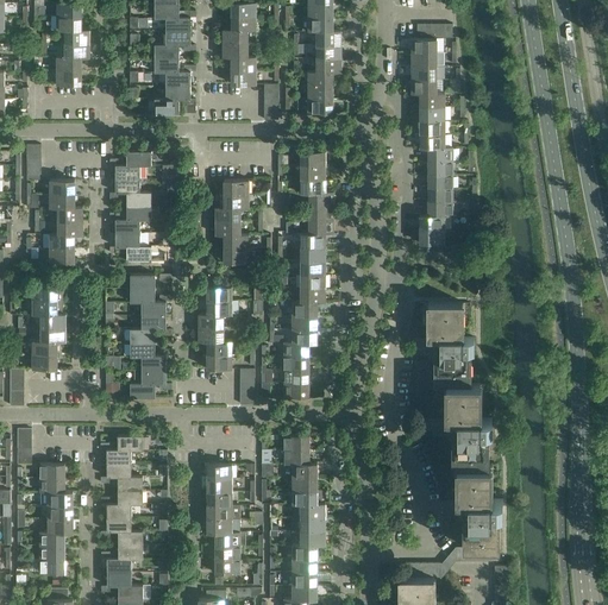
[(56,5),(56,18),(81,18),(81,5),(56,5)]
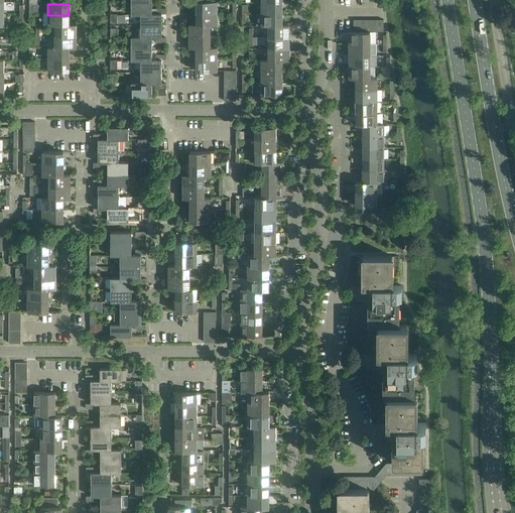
[(195,15),(216,15),(216,4),(196,4),(195,15)]
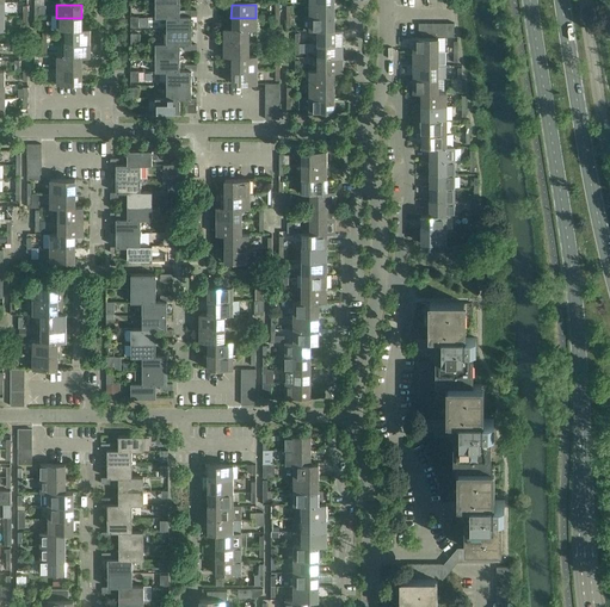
[(154,6),(154,20),(166,20),(179,20),(179,19),(179,6),(154,6)]
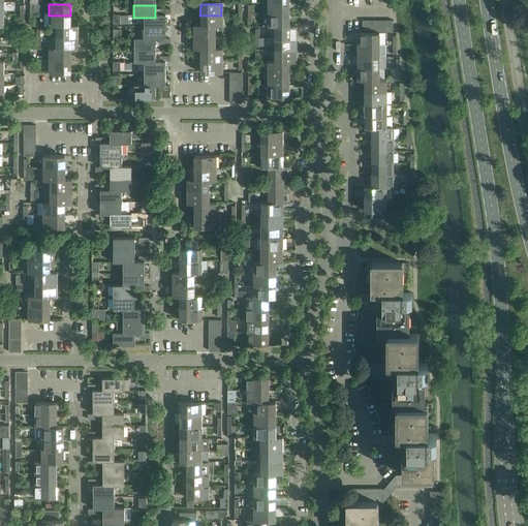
[(267,5),(267,17),(288,17),(288,5),(267,5)]
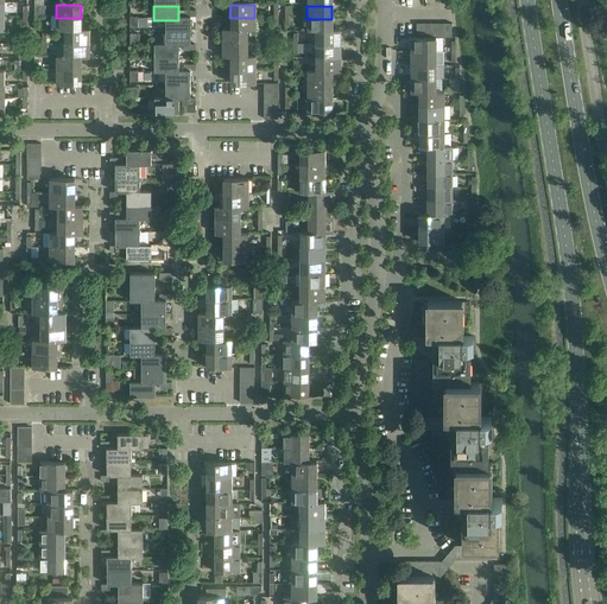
[(81,18),(56,18),(50,18),(50,32),(64,32),(81,32),(81,31),(81,18)]
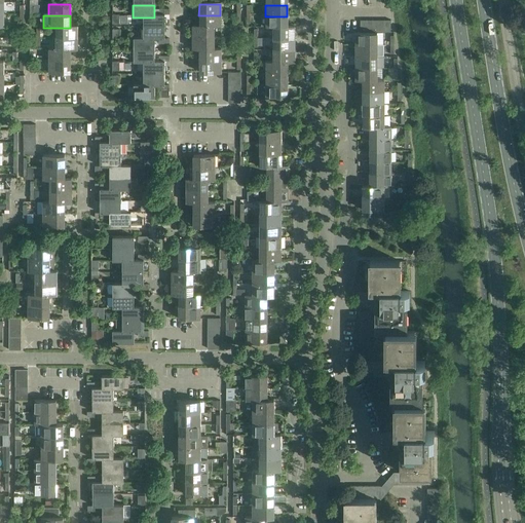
[(220,15),(198,15),(198,27),(198,28),(213,28),(220,28),(220,15)]
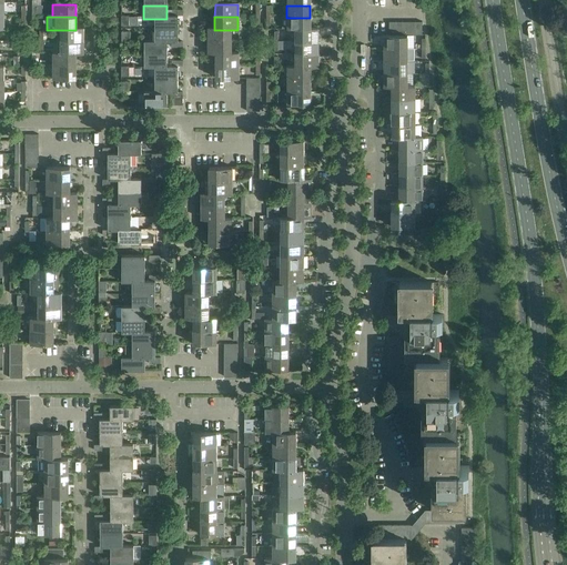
[(154,19),(154,31),(176,31),(176,18),(171,18),(166,18),(166,19),(154,19)]
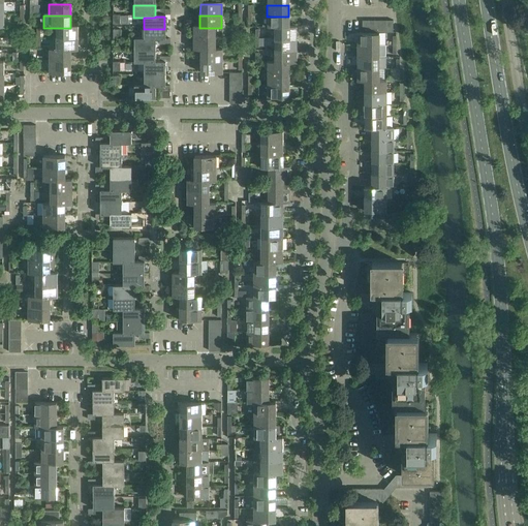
[(267,29),(274,29),(288,29),(288,28),(288,17),(267,17),(267,29)]
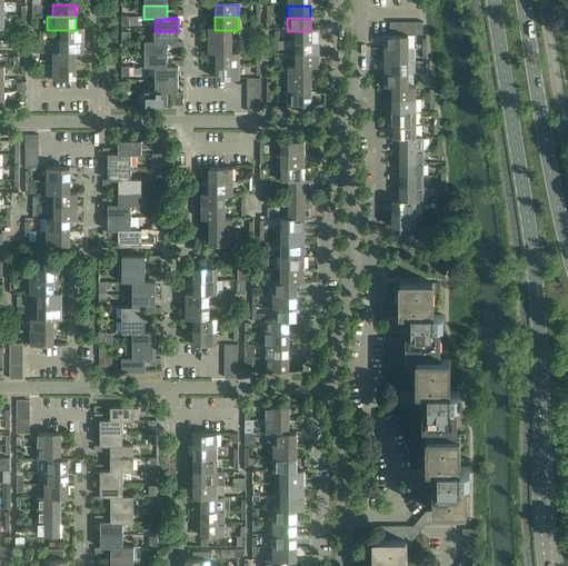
[(60,30),(60,42),(83,42),(83,29),(76,29),(76,30),(60,30)]
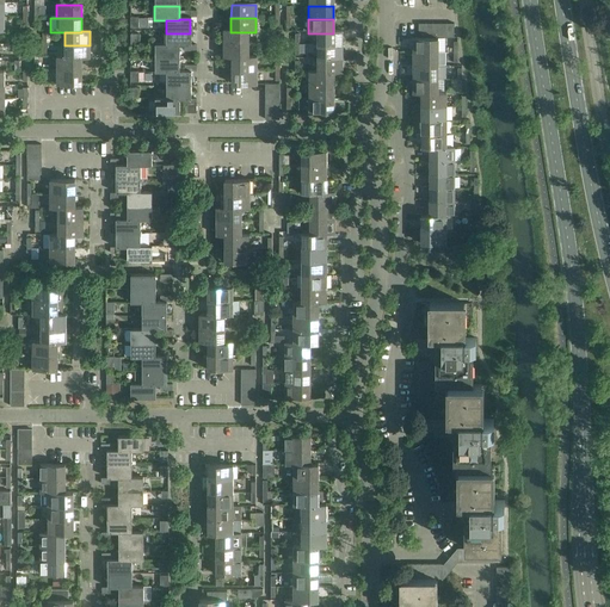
[(247,45),(247,32),(230,32),(230,31),(223,31),(223,45),(247,45)]
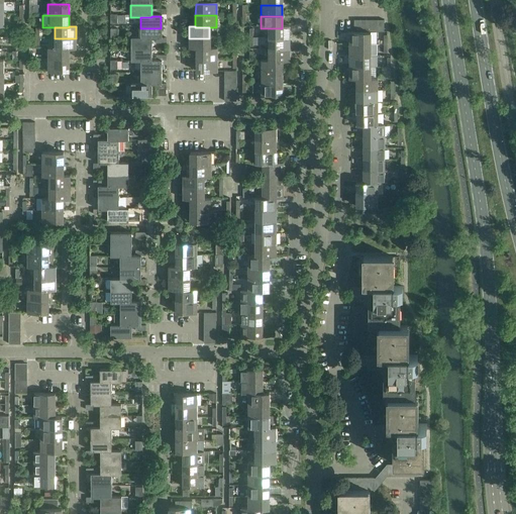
[(289,27),(282,27),(282,28),(268,28),(268,39),(289,39),(289,27)]
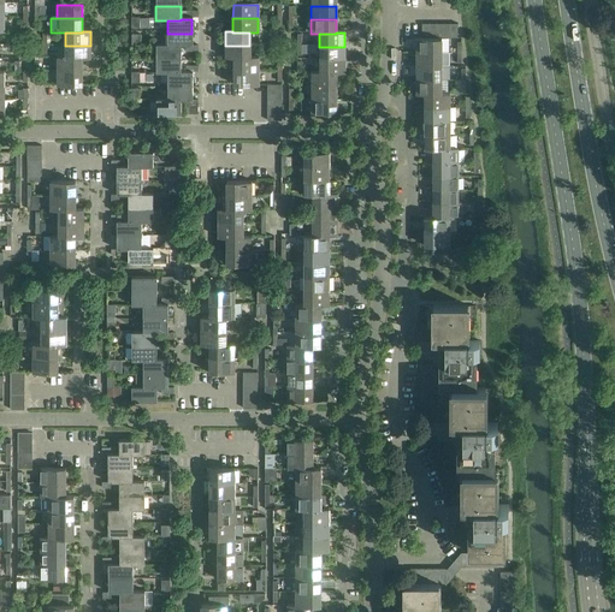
[(185,48),(191,48),(191,34),(167,34),(167,47),(167,48),(181,48),(185,48)]
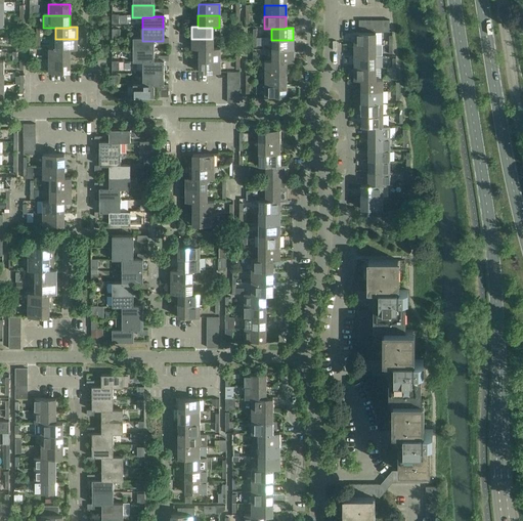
[(357,35),(353,35),(353,47),(375,47),(381,47),(381,35),(376,35),(369,35),(363,35),(357,35)]
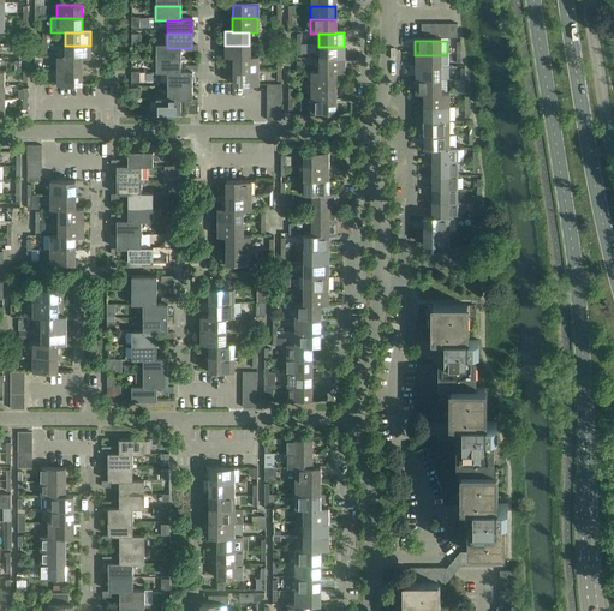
[(90,60),(90,46),(65,46),(65,59),(65,60),(82,60),(90,60)]
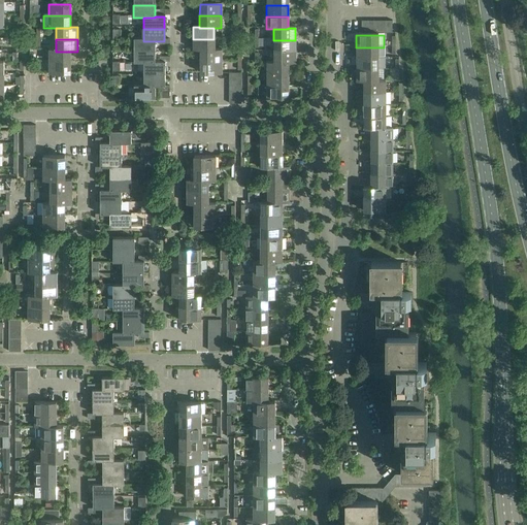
[(213,39),(193,39),(193,52),(200,52),(213,51),(213,39)]
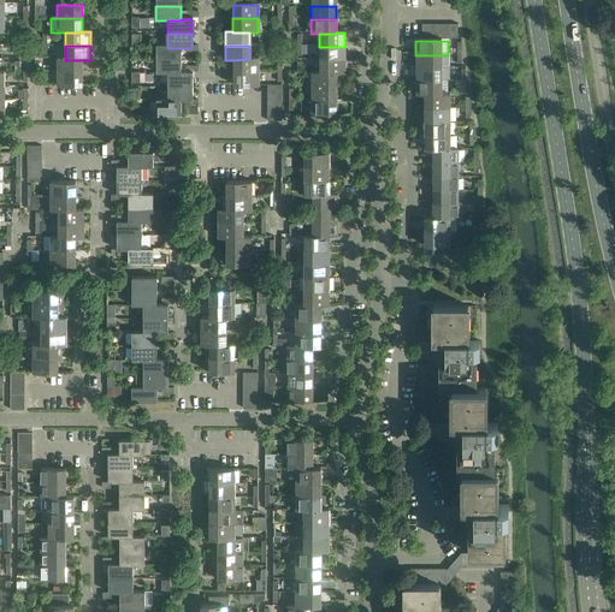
[(181,61),(181,48),(167,48),(167,47),(155,47),(155,61),(181,61)]
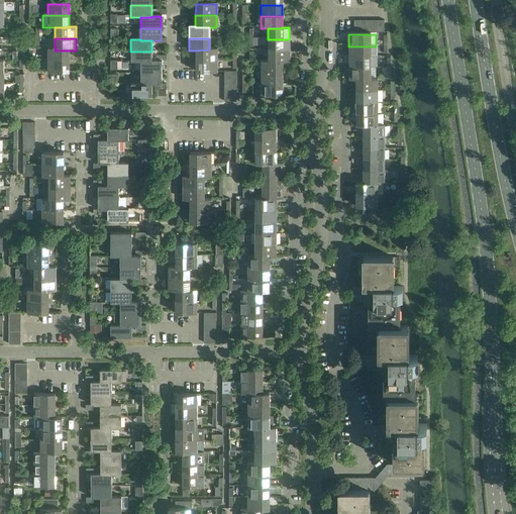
[(268,39),(268,52),(289,52),(289,39),(268,39)]
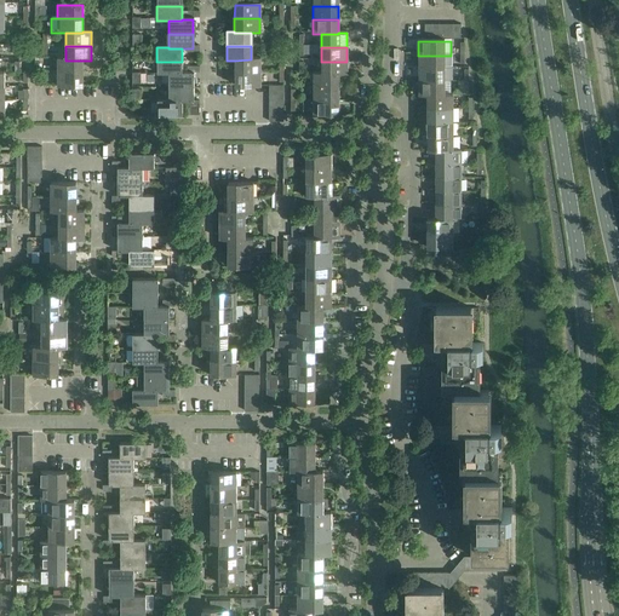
[(418,69),(443,69),(443,56),(418,56),(418,69)]
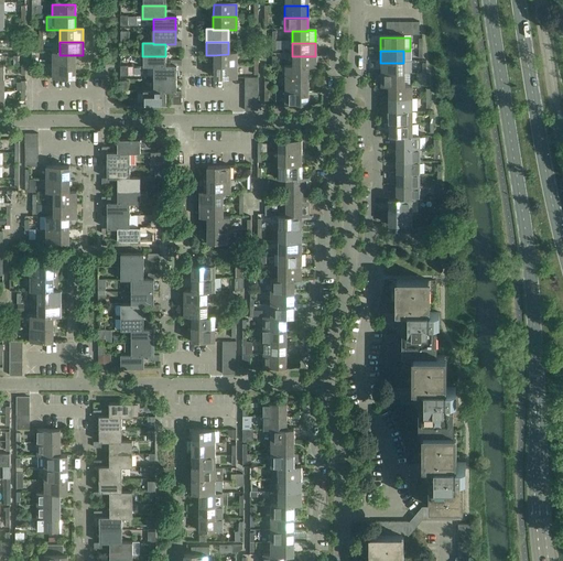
[(52,54),(52,67),(75,67),(75,55),(60,55),(60,54),(52,54)]
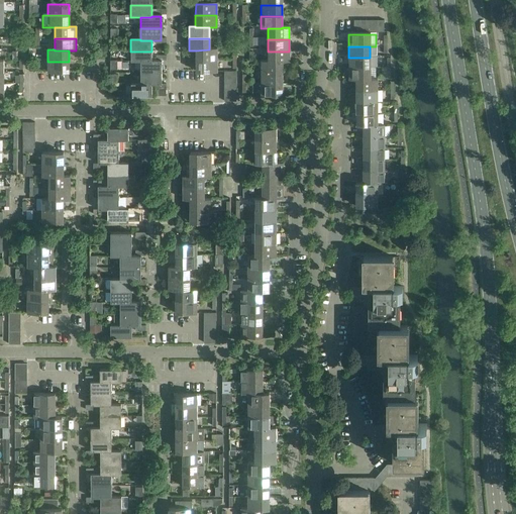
[(216,49),(209,49),(196,50),(196,62),(216,62),(216,49)]
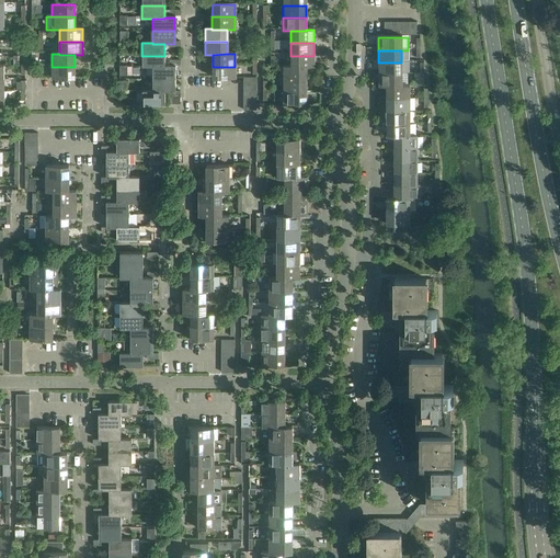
[(141,56),(141,68),(141,69),(152,69),(152,68),(164,68),(164,56),(141,56)]
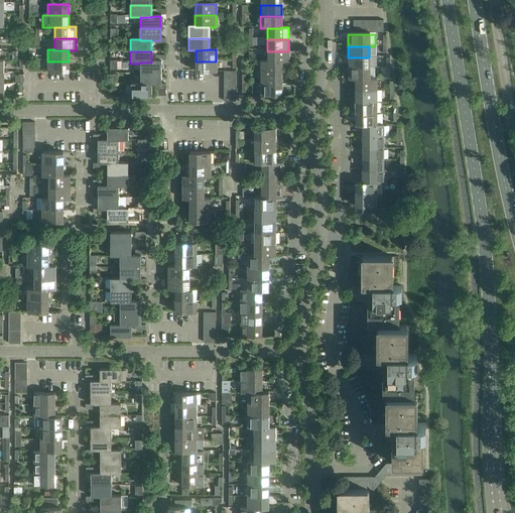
[(288,62),(288,51),(267,51),(267,61),(267,62),(281,62),(288,62)]
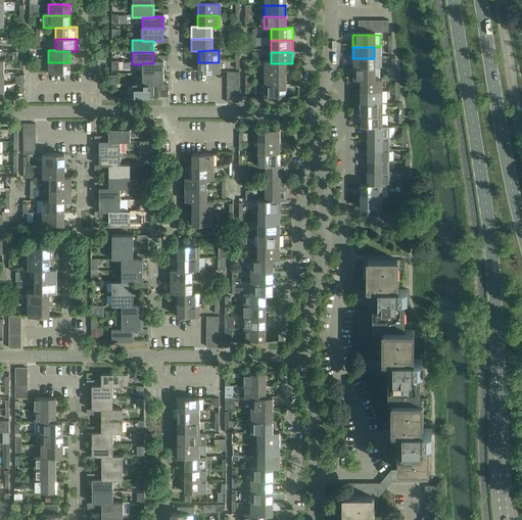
[(352,58),(352,71),(374,71),(374,58),(352,58)]
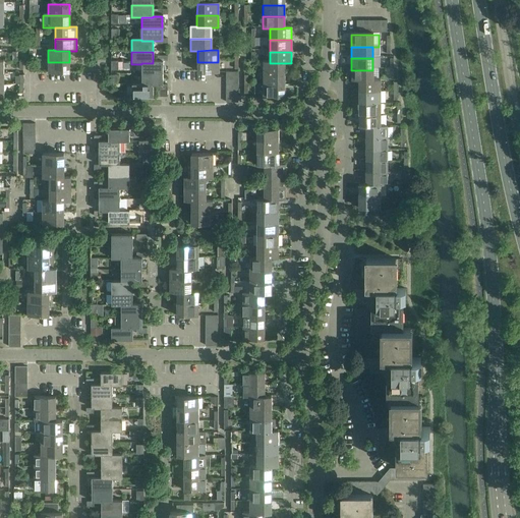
[(69,74),(69,62),(48,62),(48,74),(69,74)]
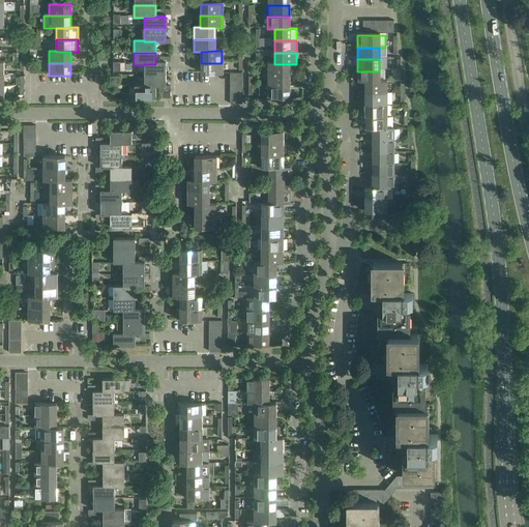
[(222,76),(222,63),(201,63),(200,76),(222,76)]
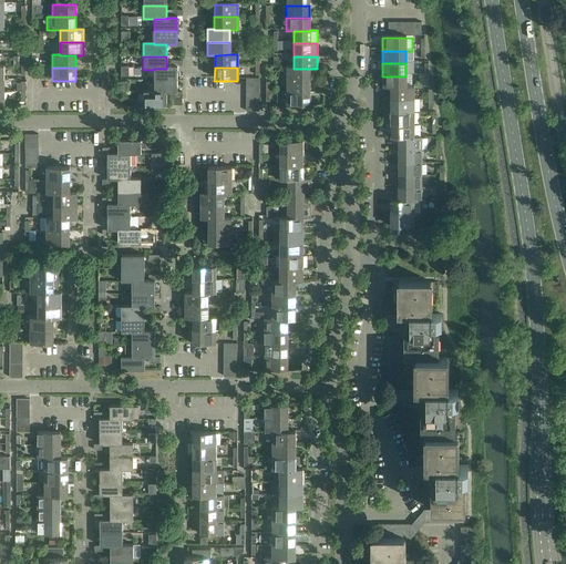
[(286,68),(286,82),(309,82),(309,69),(294,69),(294,68),(286,68)]
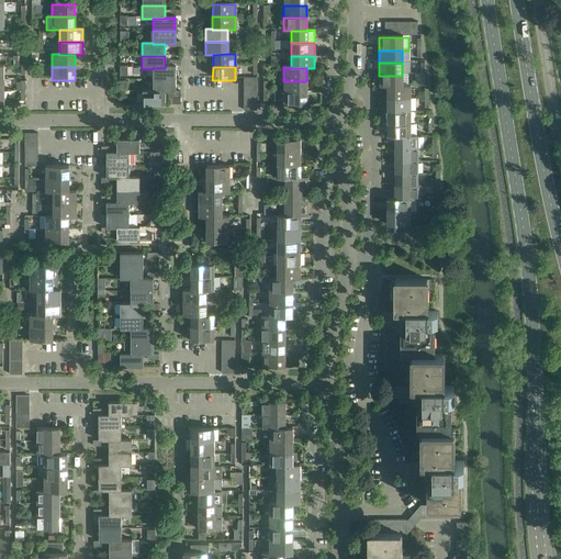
[(175,68),(169,68),(165,68),(153,68),(153,69),(153,81),(175,81),(175,68)]
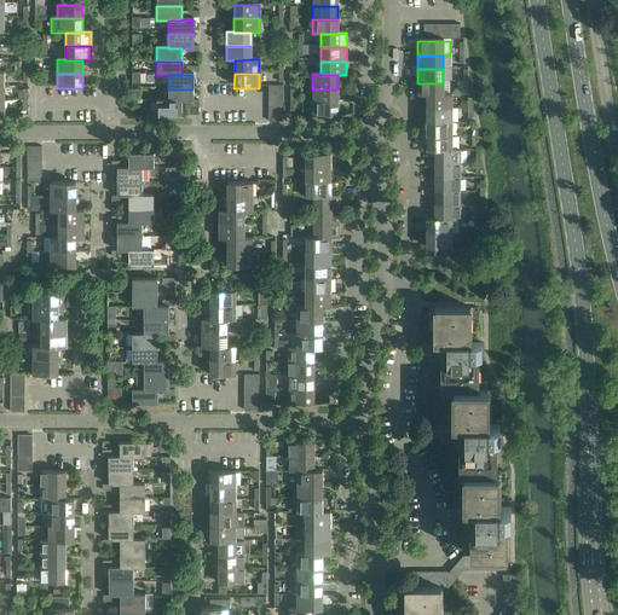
[(443,97),(443,83),(417,83),(417,98),(426,98),(426,97),(443,97)]
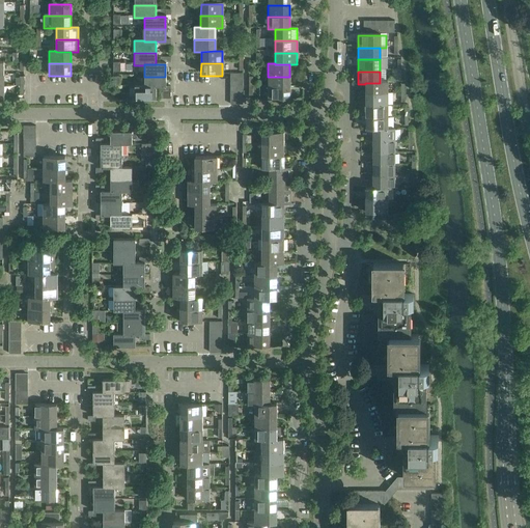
[(156,89),(160,89),(165,89),(165,88),(165,77),(144,77),(144,88),(156,88),(156,89)]
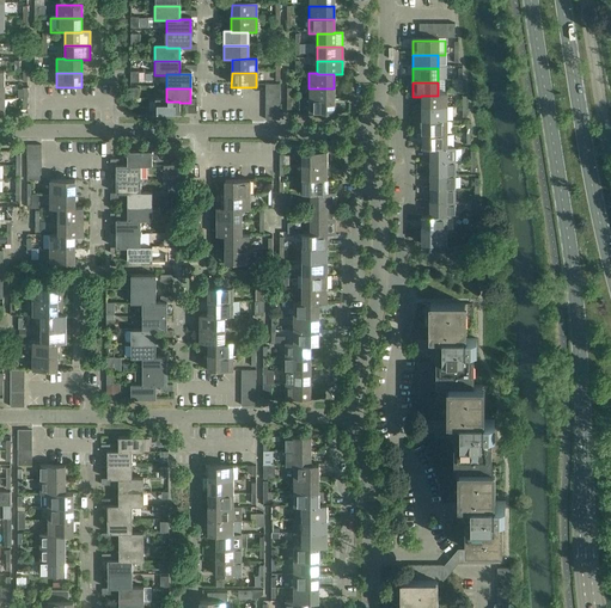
[(309,88),(309,102),(334,102),(334,88),(309,88)]
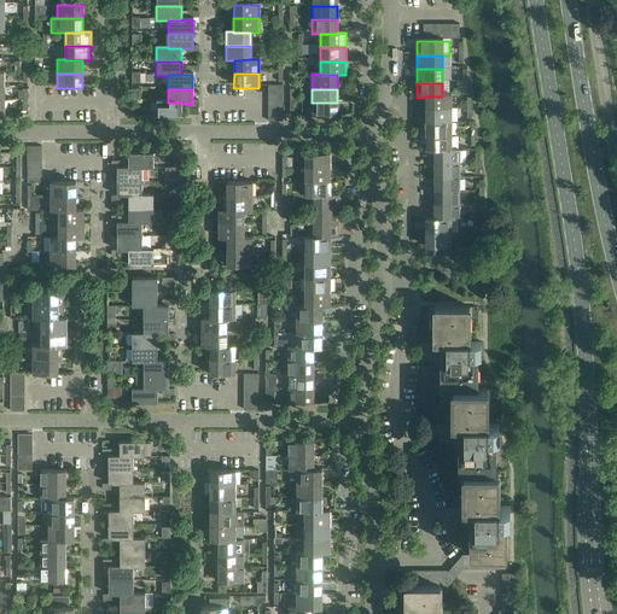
[(450,97),(442,97),(425,97),(425,98),(425,112),(450,112),(450,97)]
